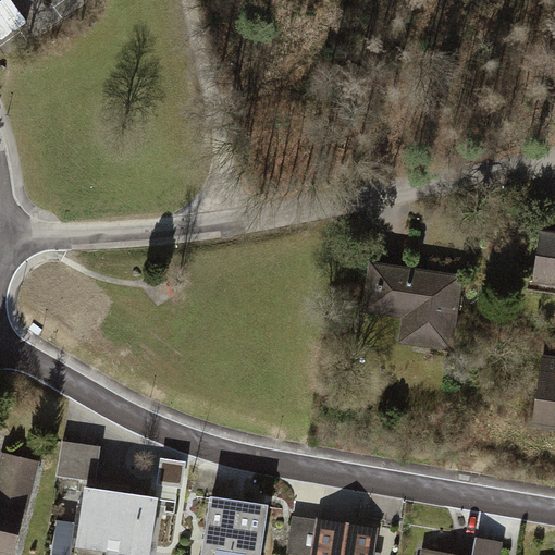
[(554,235),(537,233),(529,290),(554,293),(554,235)]
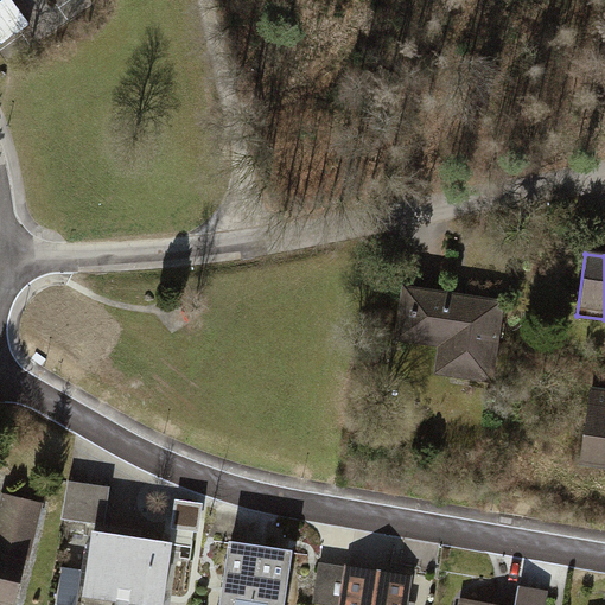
[(503,303),(400,287),(392,343),(437,349),(432,376),(491,384),(503,303)]
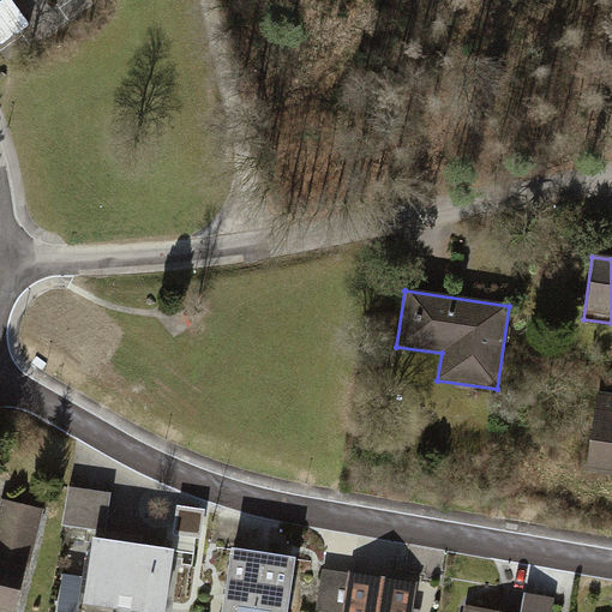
[(611,394),(597,393),(585,472),(611,475),(611,394)]
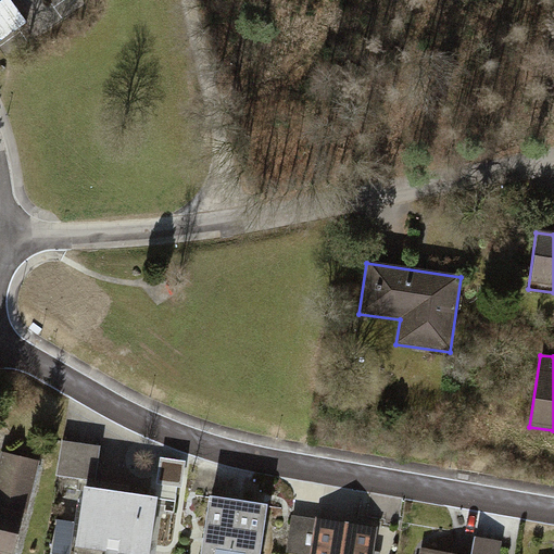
[(54,480),(80,485),(70,553),(153,553),(163,496),(96,487),(101,447),(61,440),(54,480)]
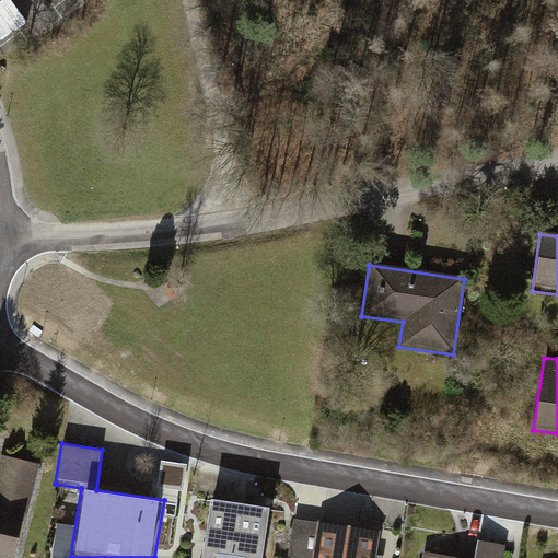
[(0,557),(14,557),(39,465),(0,454),(0,455),(0,557)]
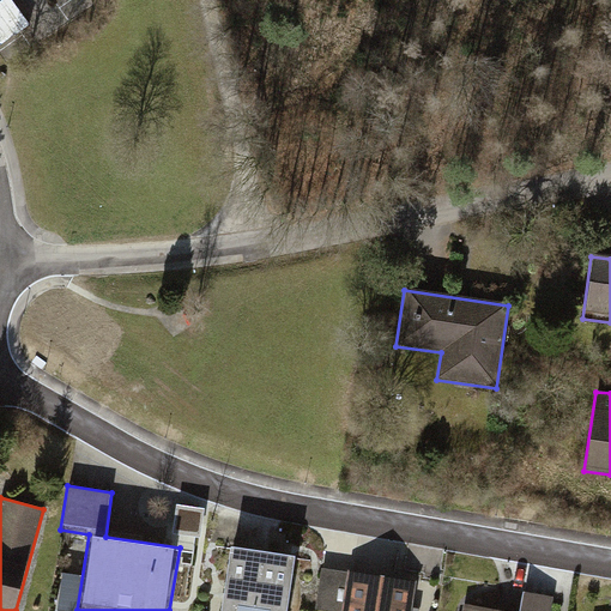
[(288,610),(295,560),(225,551),(217,610),(288,610)]
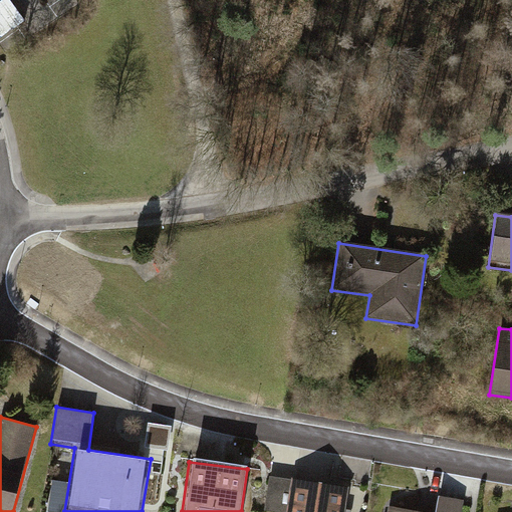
[(347,511),(352,487),(274,474),(268,511),(276,511),(347,511)]
